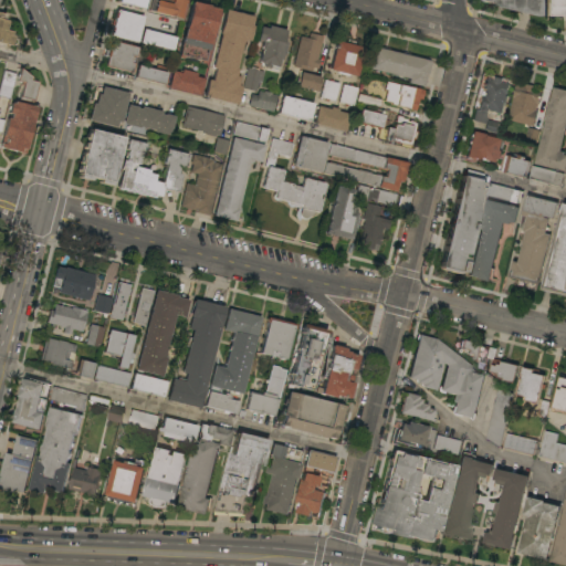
[(118,3),(118,0),(146,0),(144,9),(118,3)]
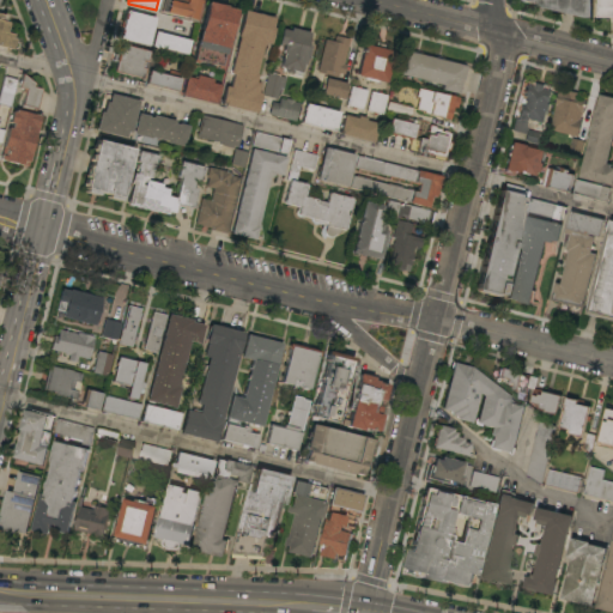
[(164,0),(201,0),(204,1),(202,5),(201,5),(198,23),(189,20),(189,18),(162,12),(164,0)]
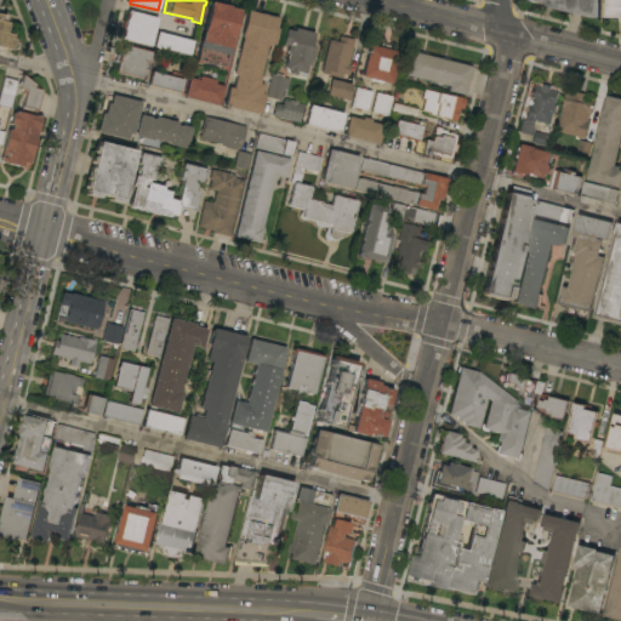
[(524,0),(600,0),(600,17),(597,17),(593,17),(524,1),(524,0)]
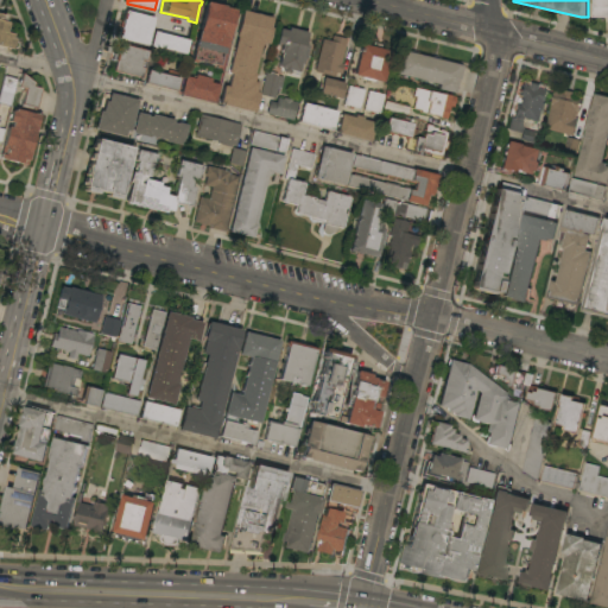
[(593,0),(607,0),(607,17),(593,17),(593,0)]
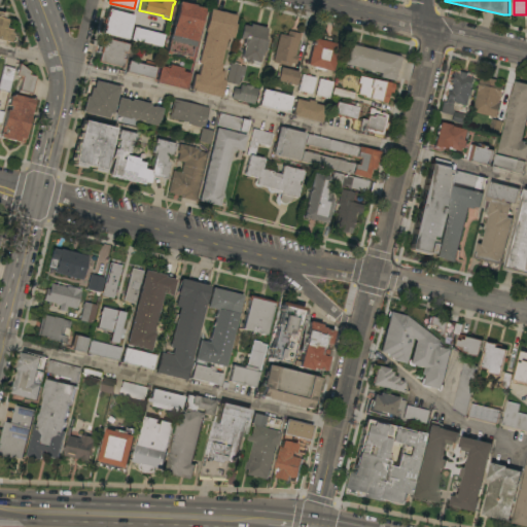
[(196,42),(195,42),(190,60),(186,59),(187,57),(170,53),(170,55),(166,55),(178,2),(194,5),(194,6),(203,9),(196,42)]
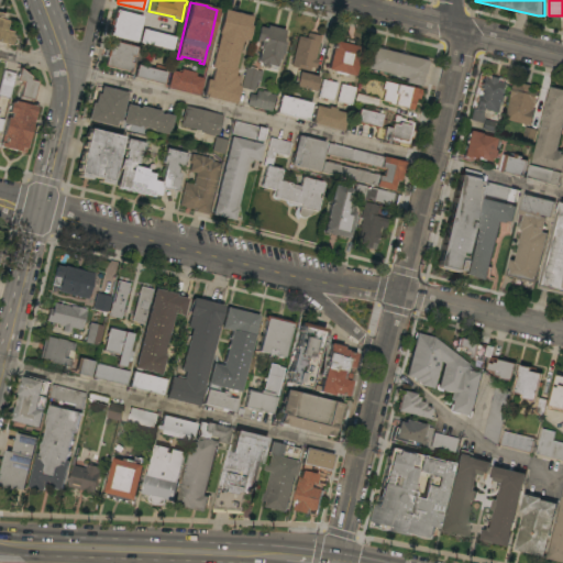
[(253,17),(250,26),(252,26),(249,41),(247,43),(244,42),(242,42),(235,68),(236,69),(235,76),(239,77),(236,86),(241,87),(236,105),(203,97),(207,79),(211,80),(214,69),(211,68),(220,34),(219,34),(224,10),(253,17)]
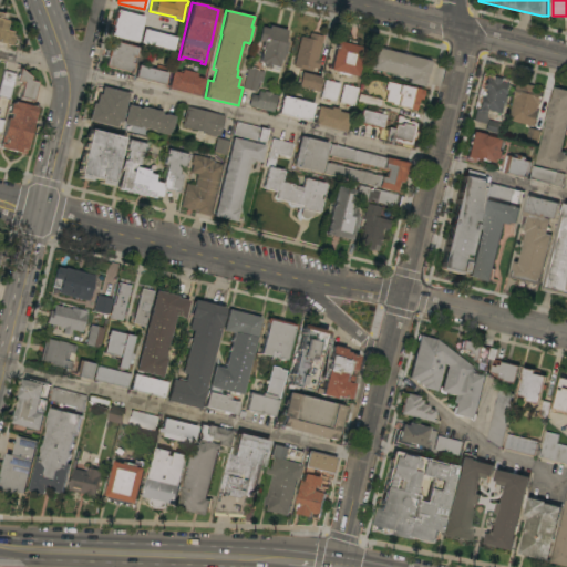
[(143,18),(141,27),(142,27),(141,33),(140,33),(137,42),(111,35),(117,11),(143,18)]
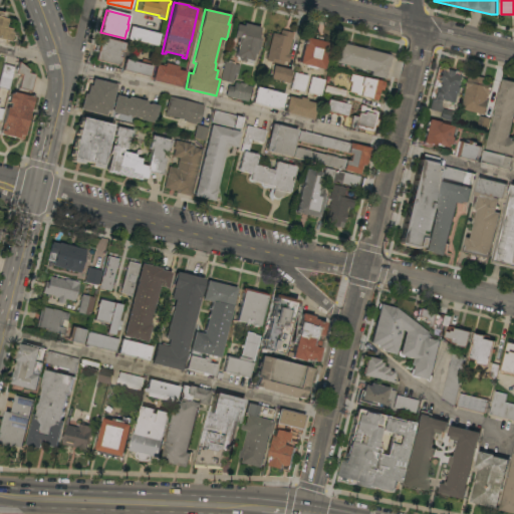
[(0,11),(5,13),(3,19),(7,20),(5,28),(10,29),(9,33),(12,33),(10,42),(0,39),(0,11)]
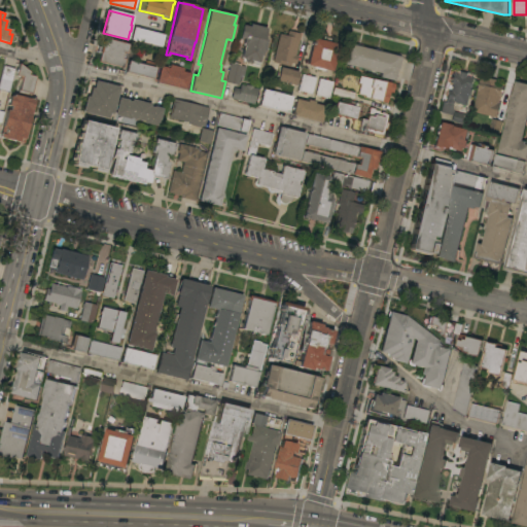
[(268,28),(265,39),(268,40),(265,53),(264,51),(262,56),(261,56),(259,63),(251,61),(250,64),(244,63),(245,60),(241,59),(244,45),(245,39),(240,38),(243,26),(249,27),(250,24),(268,28)]
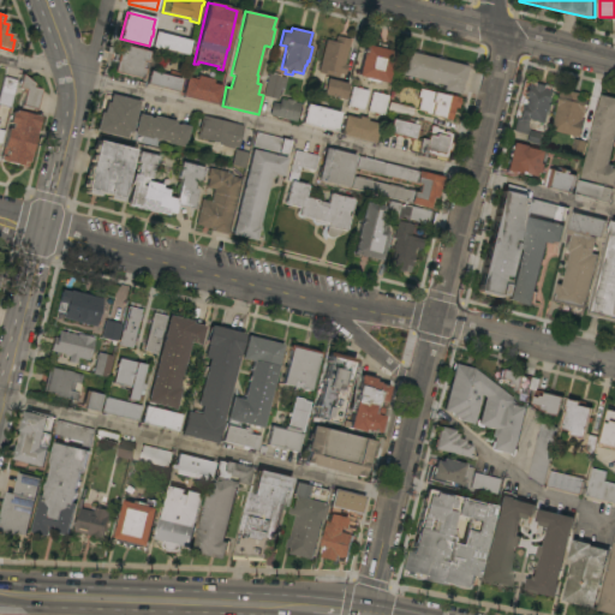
[(191,41),(187,57),(153,47),(156,33),(191,41)]
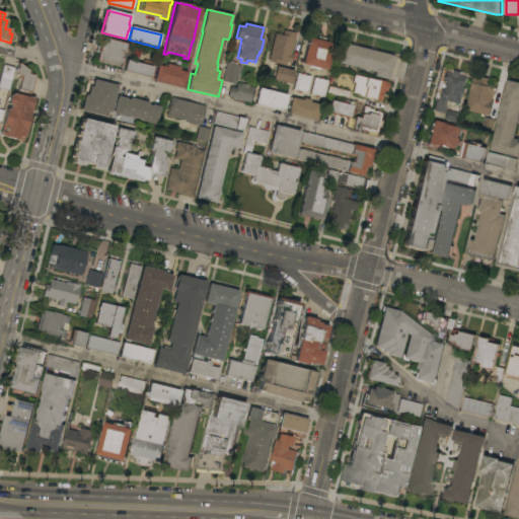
[(276,33),(283,35),(284,30),(296,33),(291,55),(293,55),(291,64),(287,63),(286,66),(269,62),(276,33)]
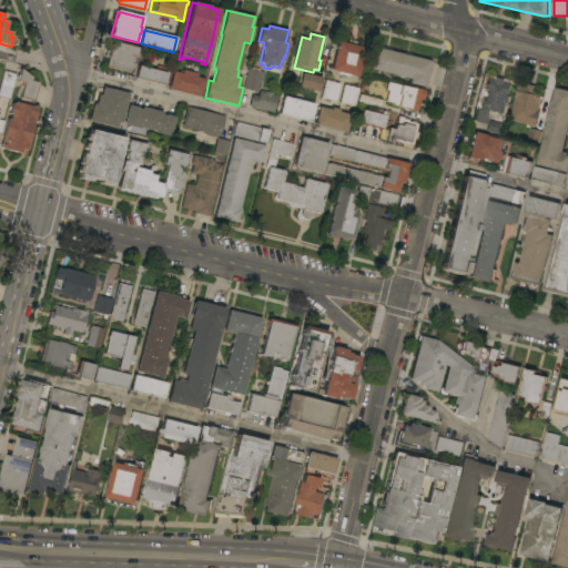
[(337,41),(348,43),(348,40),(356,42),(355,46),(365,49),(358,77),(350,75),(350,78),(346,77),(345,78),(342,78),(343,75),(338,74),(338,72),(331,70),(337,41)]
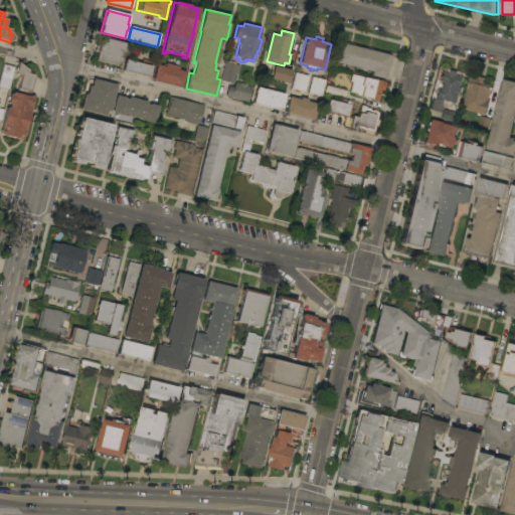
[(96,60),(98,52),(95,51),(96,45),(99,46),(101,37),(126,43),(124,52),(123,58),(122,58),(120,66),(96,60)]
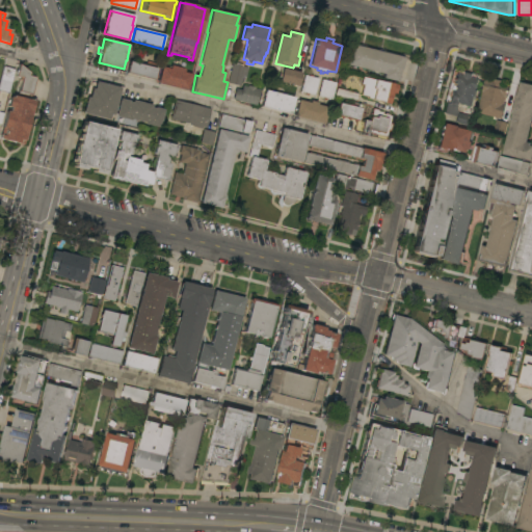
[(404,57),(403,58),(404,59),(402,70),(400,70),(397,82),(383,78),(383,75),(347,65),(352,45),(404,57)]
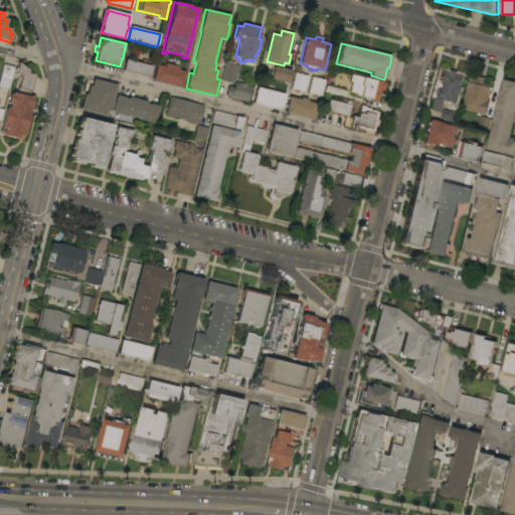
[(152,66),(149,77),(123,70),(125,59),(152,66)]
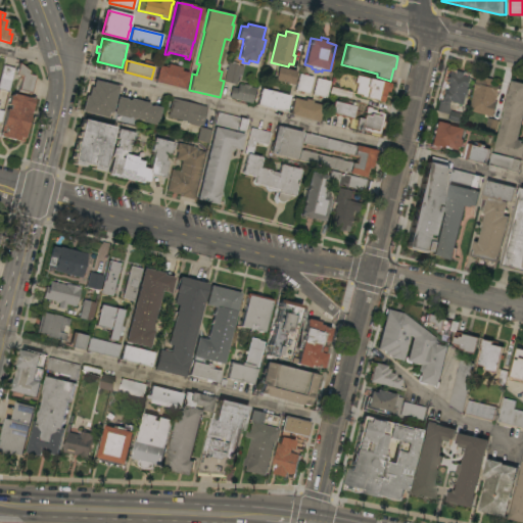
[(31,96),(17,92),(20,80),(18,79),(19,76),(15,75),(18,63),(36,77),(31,96)]
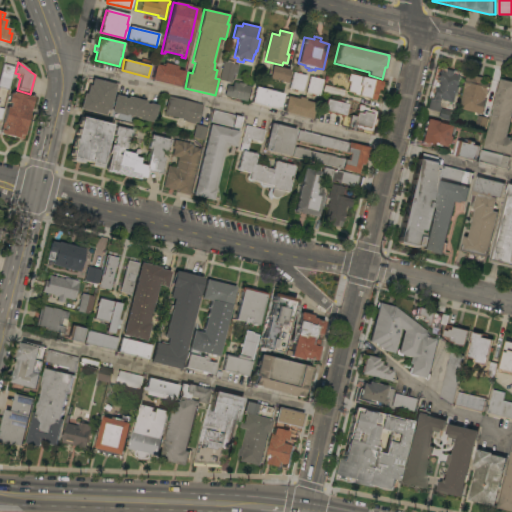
[(224,62),(239,65),(237,75),(234,74),(232,83),(220,80),(224,62)]
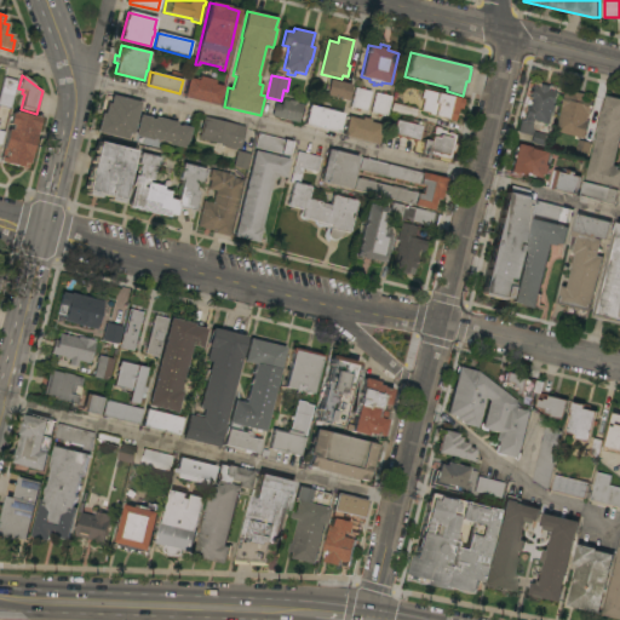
[(184,97),(189,79),(199,80),(200,76),(216,80),(214,85),(224,87),(219,105),(184,97)]
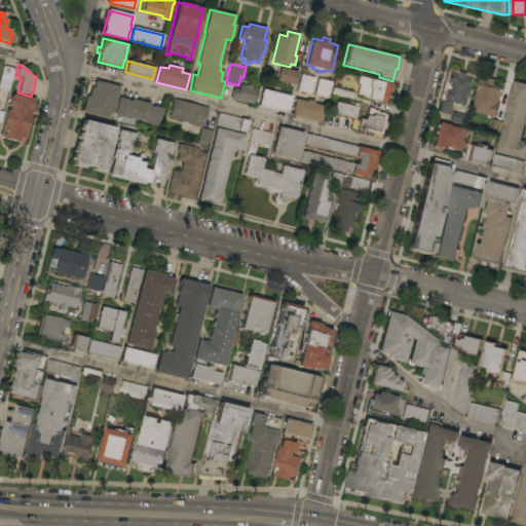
[(0,79),(3,66),(14,69),(9,92),(0,89),(0,79)]
